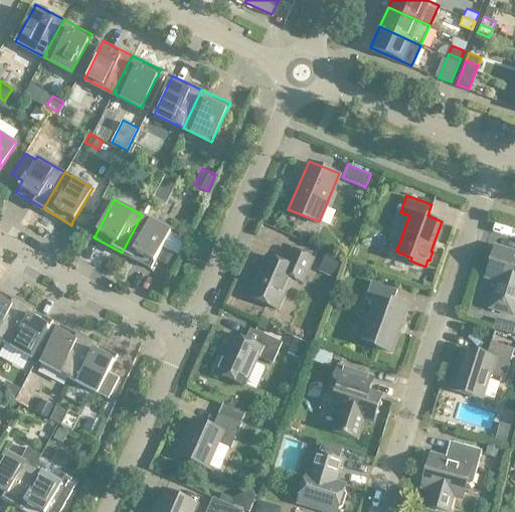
[(170,229),(142,214),(122,252),(151,268),(152,267),(151,266),(156,258),(163,243),(170,229)]
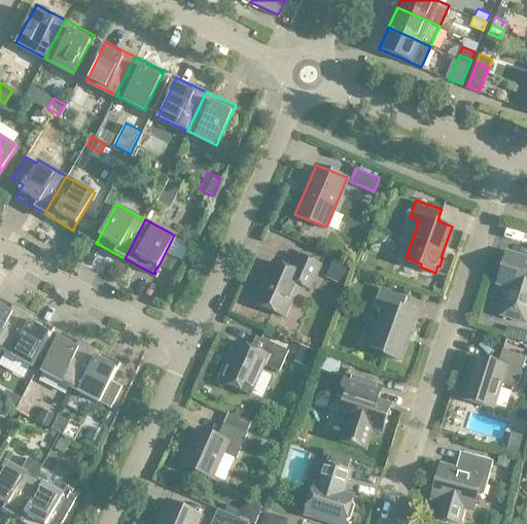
[(167,249),(160,264),(177,272),(184,258),(167,249)]
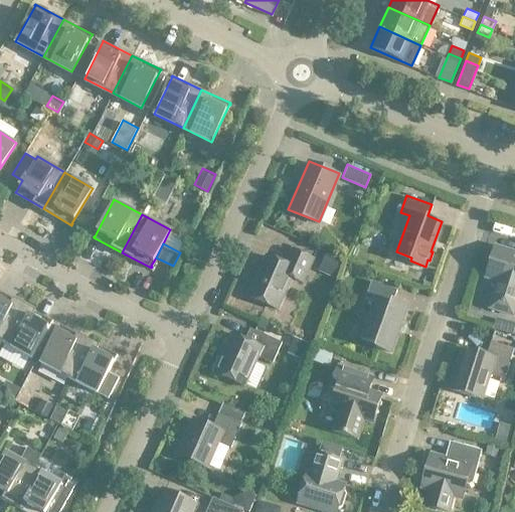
[(514,250),(495,244),(485,276),(499,280),(490,307),(513,314),(514,308),(514,250)]
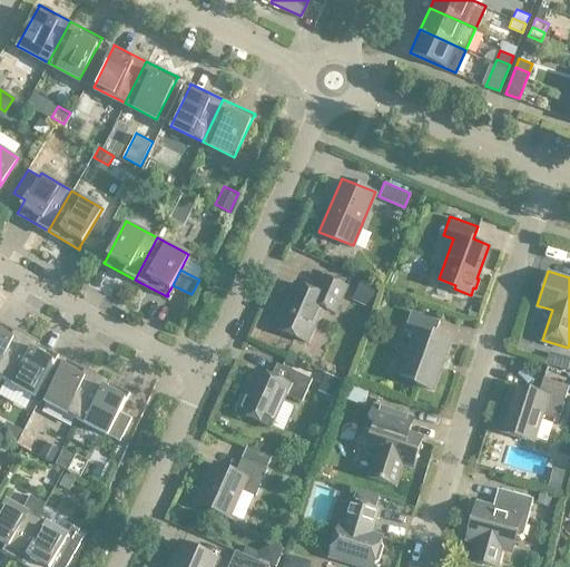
[(275,326),(306,340),(323,305),(334,310),(346,284),(324,274),(316,291),(295,282),(275,326)]
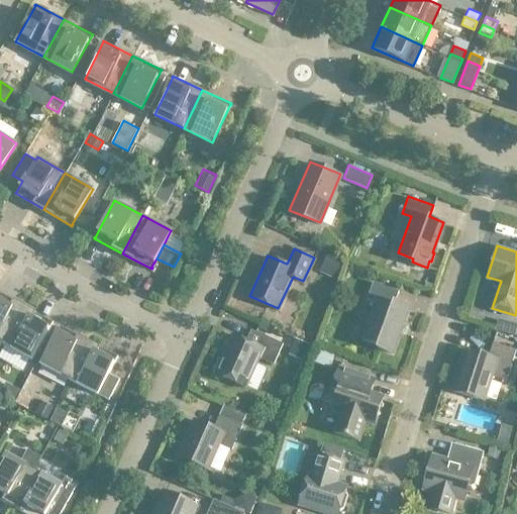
[(327,253),(321,267),(336,274),(342,261),(327,253)]
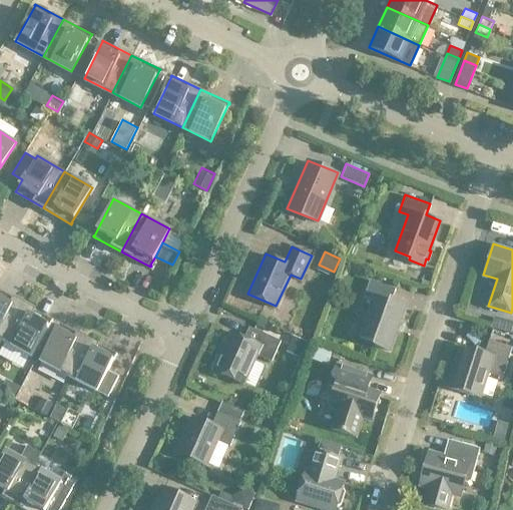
[(374,344),(389,350),(405,304),(391,299),(395,288),(370,279),(364,296),(373,299),(360,335),(375,341),(374,344)]
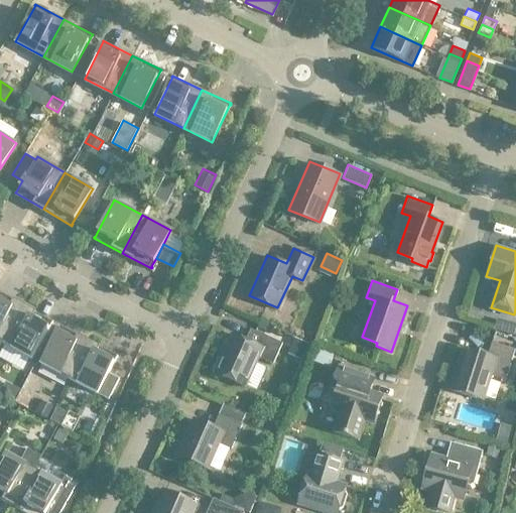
[(0,340),(3,342),(24,304),(0,290),(0,340)]
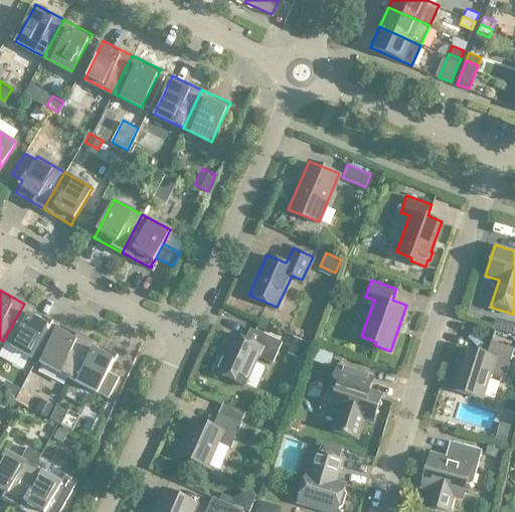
[(52,320),(24,304),(3,341),(31,357),(51,321),(52,321),(52,320)]
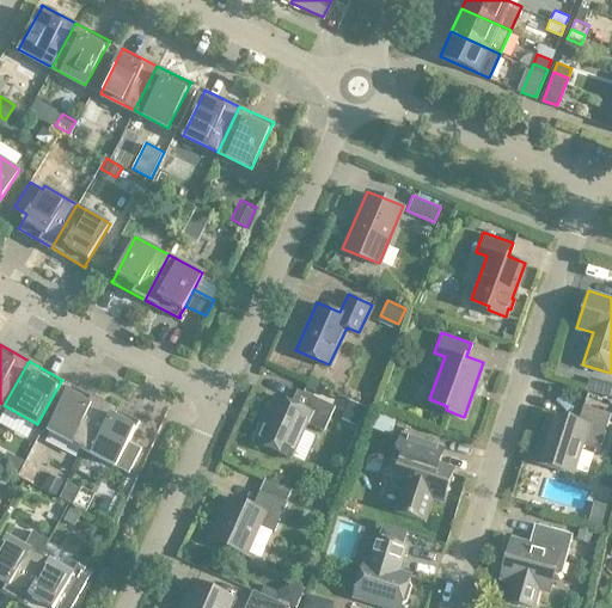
[(611,380),(604,379),(600,391),(611,394),(611,380)]
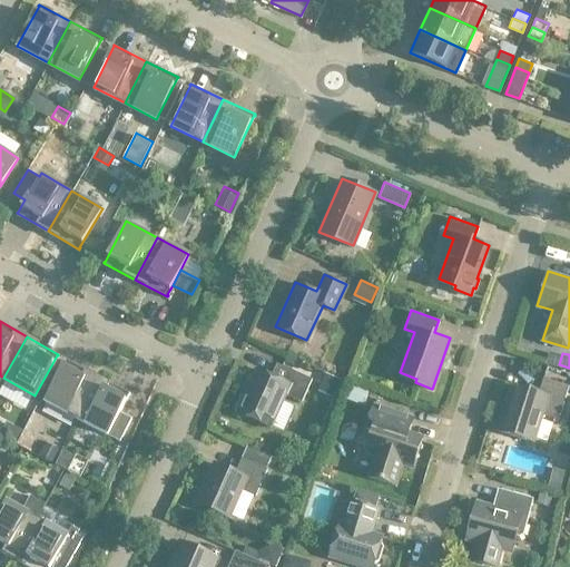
[(45,401),(76,417),(98,375),(66,359),(66,360),(45,401)]
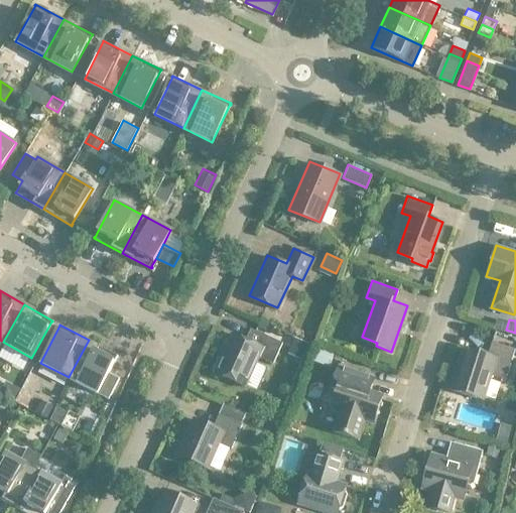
[(215,372),(245,385),(258,356),(273,362),(282,342),(260,332),(255,343),(232,333),(215,372)]
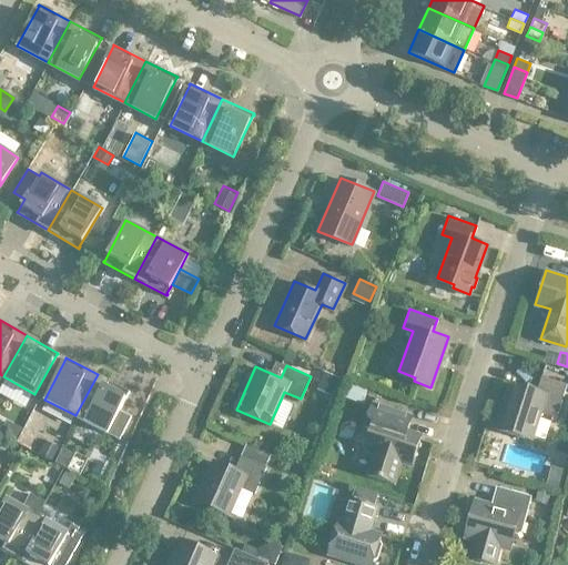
[(130,391),(98,374),(75,415),(108,432),(119,439),(131,415),(120,409),(129,392),(130,391)]
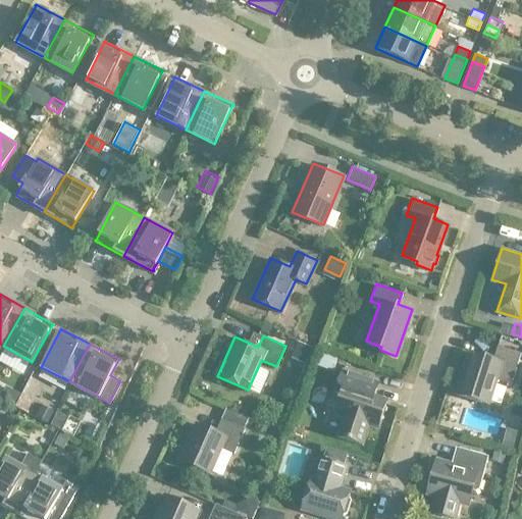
[(500,379),(511,382),(521,352),(498,345),(493,358),(470,351),(456,394),(479,401),(483,398),(488,400),(494,382),(500,379)]
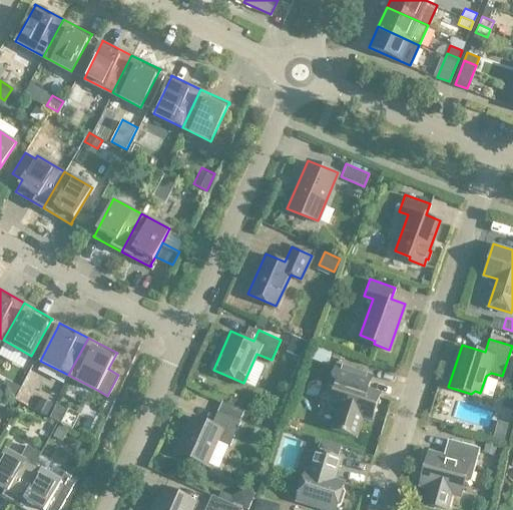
[(316,345),(312,357),(328,363),(332,350),(316,345)]
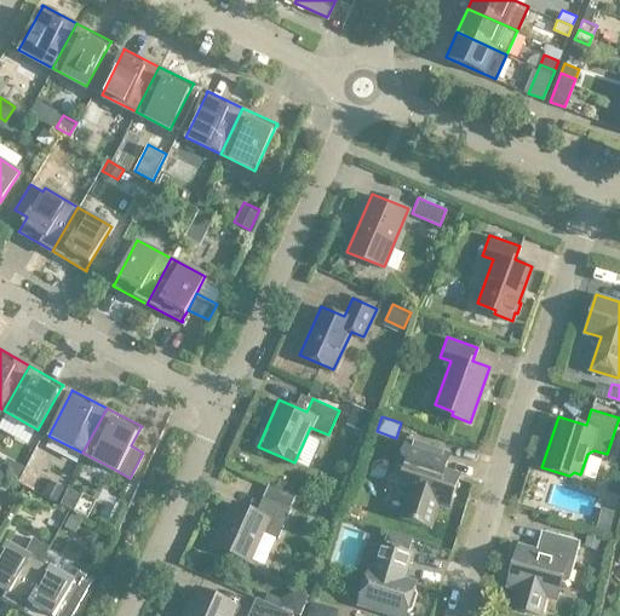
[(397,490),(407,494),(400,517),(430,527),(438,504),(448,507),(460,473),(434,464),(438,449),(407,438),(401,454),(408,456),(397,490)]
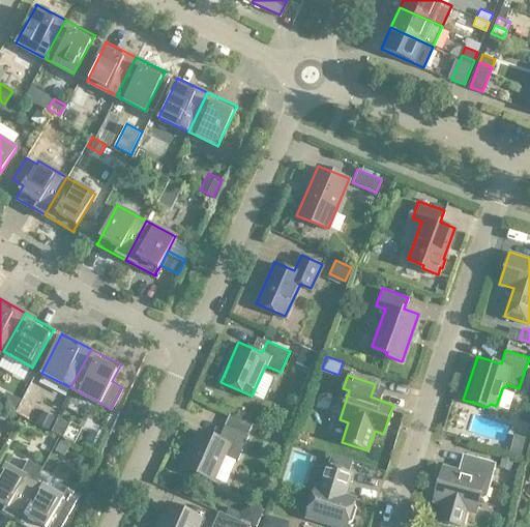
[(6,388),(1,400),(16,408),(21,398),(6,388)]
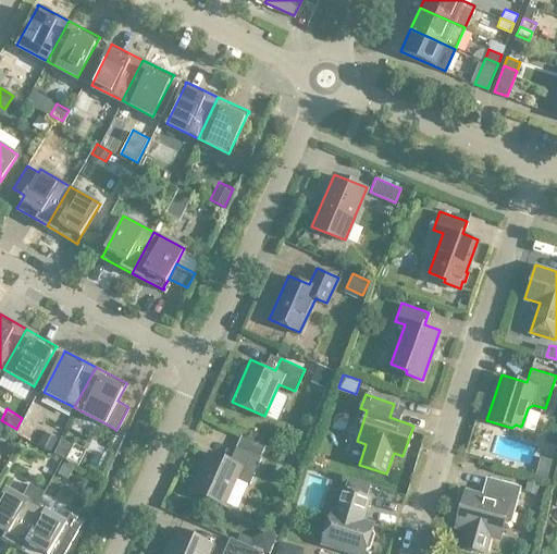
[(41,429),(36,440),(52,448),(58,438),(41,429)]
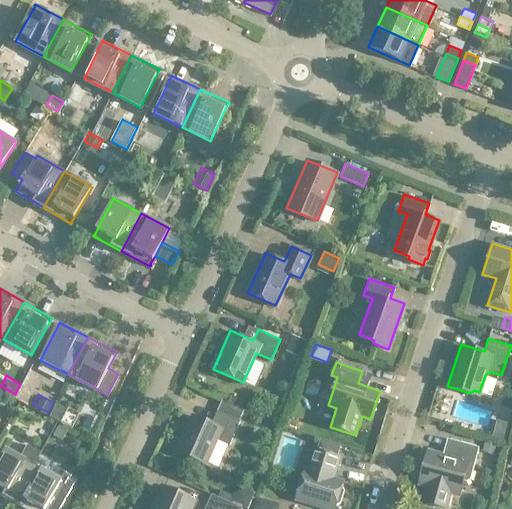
[(193,414),(177,451),(204,463),(216,437),(229,443),(240,420),(245,408),(222,398),(211,423),(193,414)]
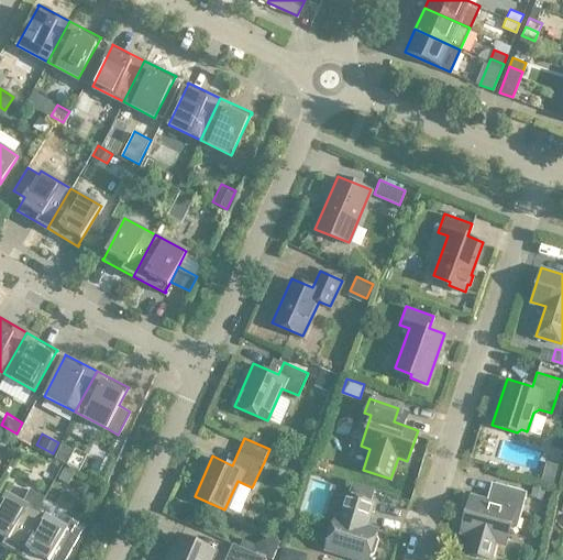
[(63,441),(55,456),(67,462),(75,448),(63,441)]
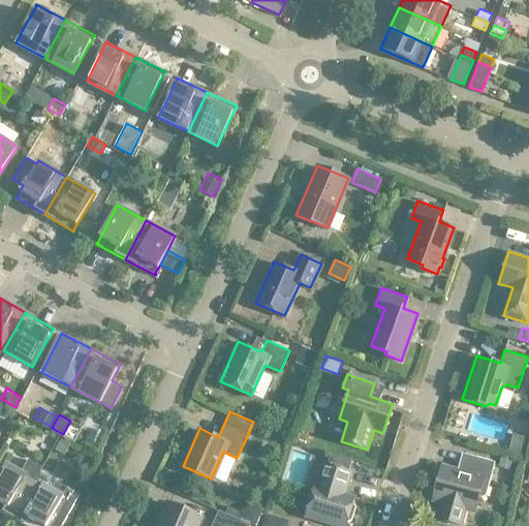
[(528,436),(514,431),(507,451),(524,456),(528,440),(528,436)]
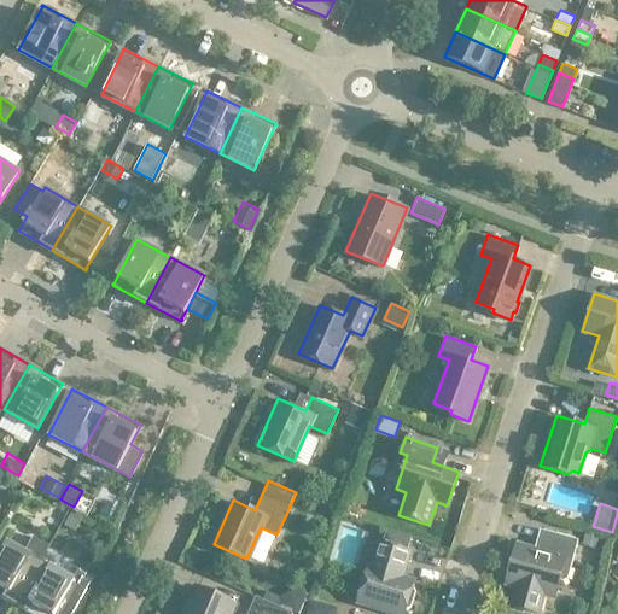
[(74,510),(66,522),(79,530),(86,516),(74,510)]
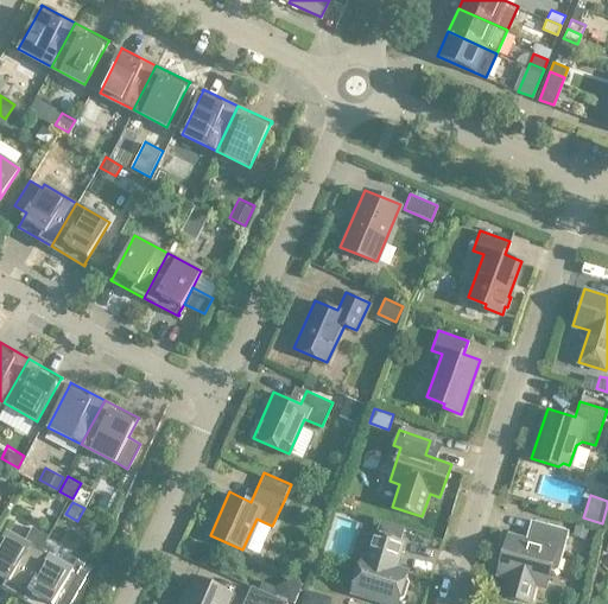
[(576,520),(572,533),(586,538),(589,523),(576,520)]
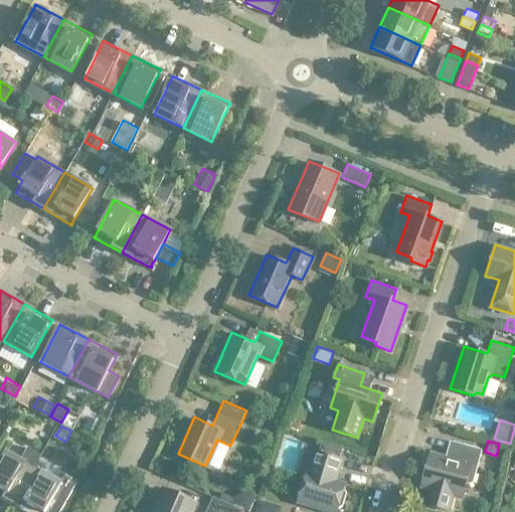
[(482,449),(456,442),(452,456),(448,459),(431,454),(421,485),(431,488),(426,504),(448,510),(453,494),(462,496),(466,483),(469,484),(473,482),(482,449)]
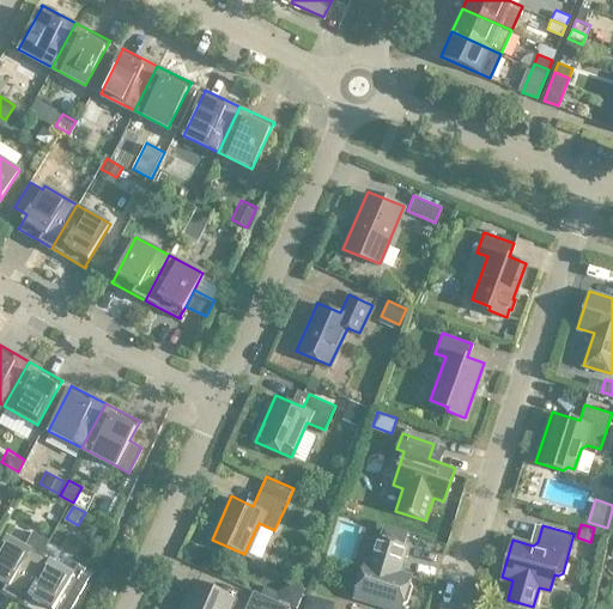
[(0,590),(16,600),(41,555),(48,541),(31,531),(23,546),(7,536),(0,548),(0,590)]
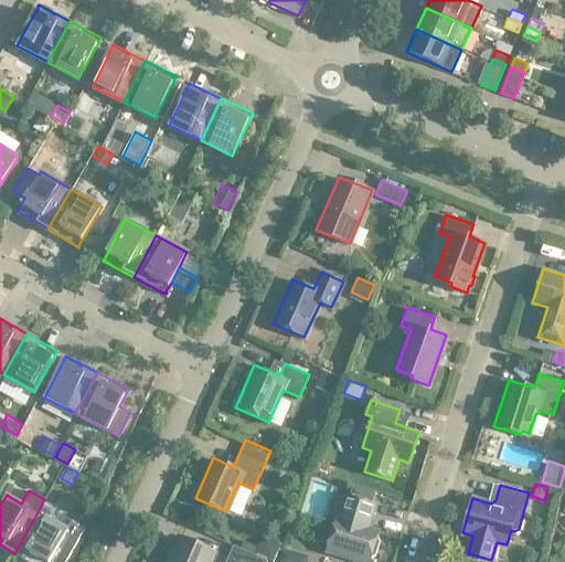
[(380,541),(377,536),(379,531),(364,527),(366,520),(369,520),(374,505),(348,496),(341,519),(337,518),(327,550),(364,561),(369,561),(370,559),(375,555),(380,541)]
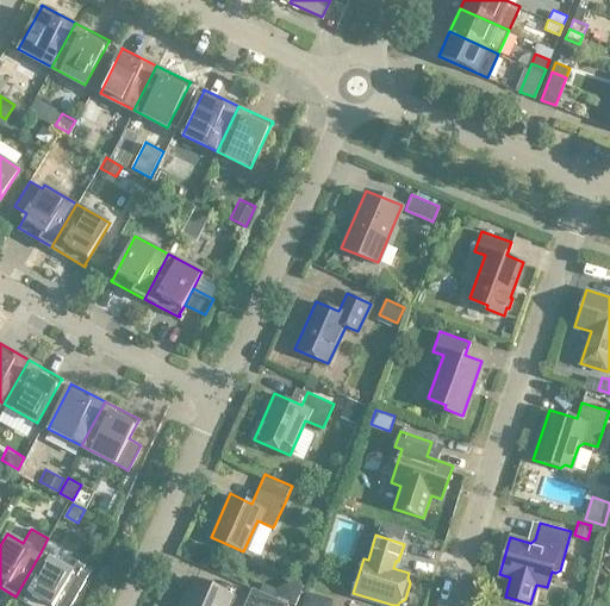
[(41,553),(16,597),(32,605),(69,605),(92,568),(78,560),(47,543),(42,553),(41,553)]
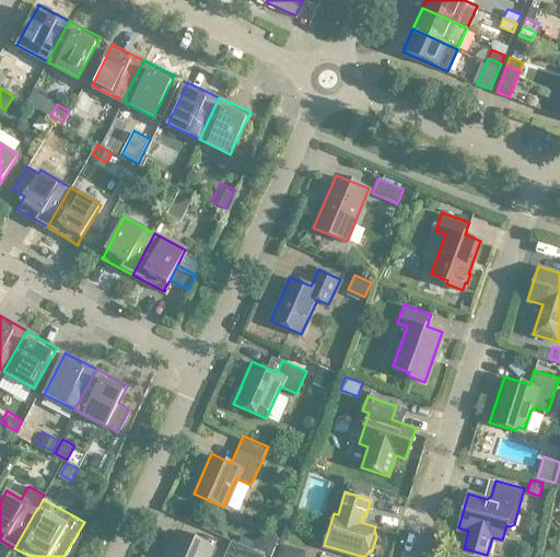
[(210,556),(214,547),(176,531),(166,555),(170,556),(168,556),(210,556)]
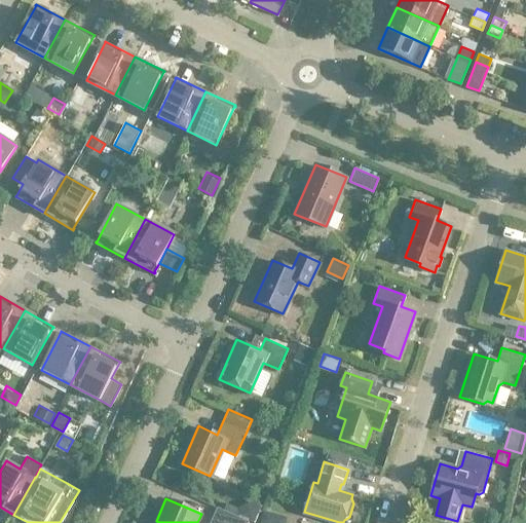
[(241,511),(239,515),(255,522),(262,506),(258,503),(241,511)]
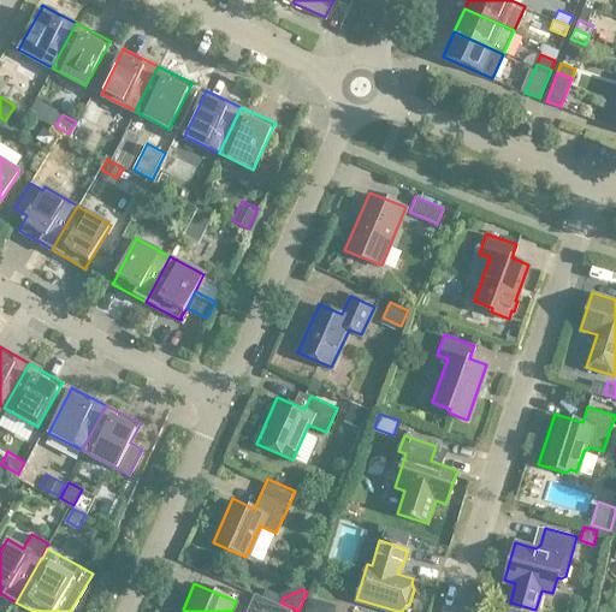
[(255,594),(247,611),(289,611),(290,610),(255,594)]
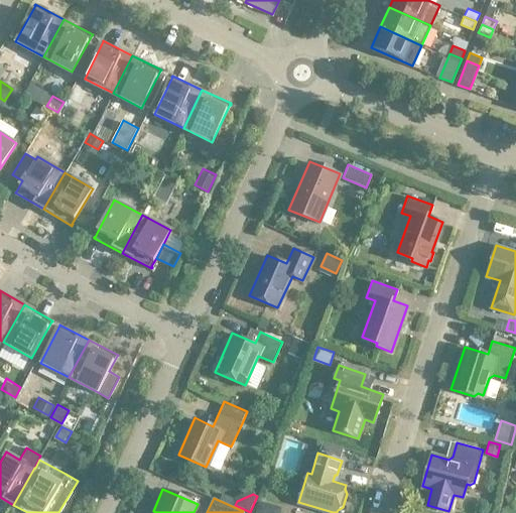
[(258,500),(254,512),(280,512),(282,507),(258,500)]
